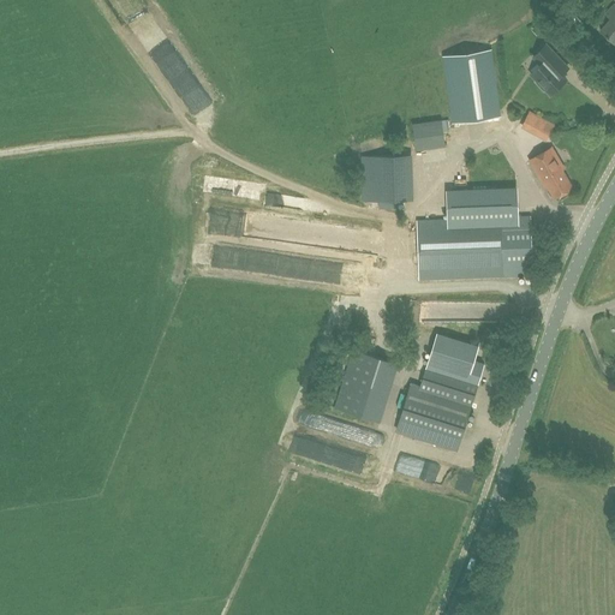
[(614,4),(614,5),(605,15),(610,19),(601,31),(614,42),(614,40),(614,4)]
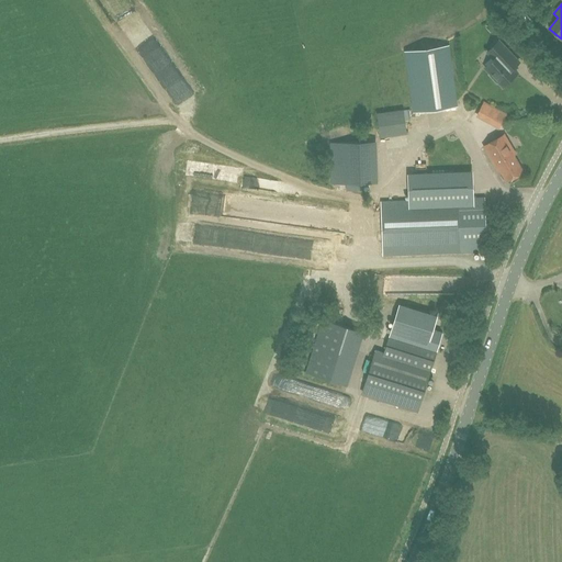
[(512,55),(498,41),(490,49),(496,57),(485,68),(492,75),(491,76),(497,82),(497,81),(503,87),(517,72),(514,69),(520,64),(512,55)]
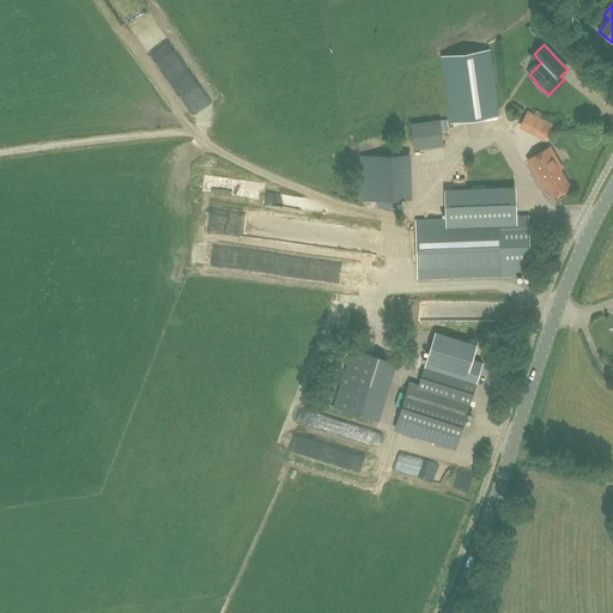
[(498,115),(489,50),(443,56),(451,121),(498,115)]
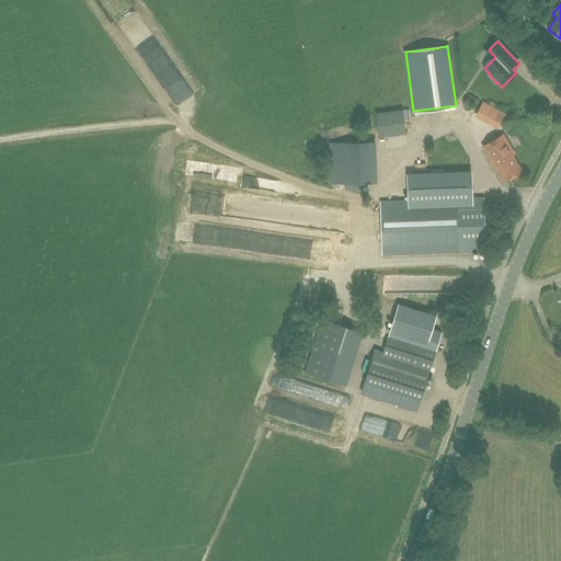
[(379,137),(407,134),(403,110),(376,113),(379,137)]
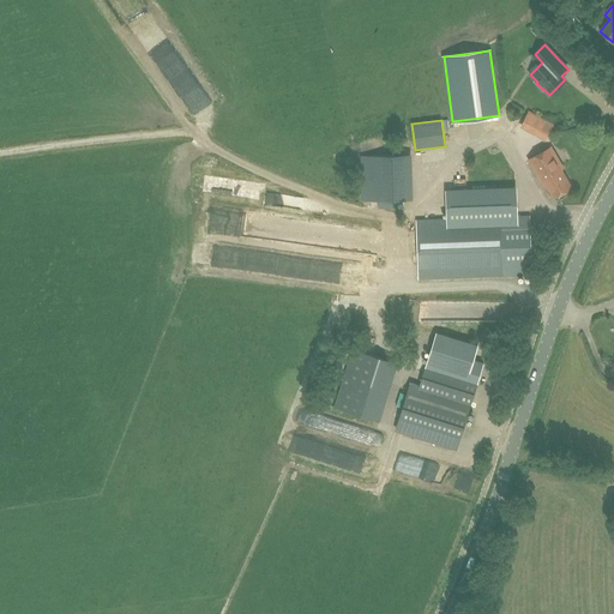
[(547,120),(537,136),(546,140),(554,124),(547,120)]
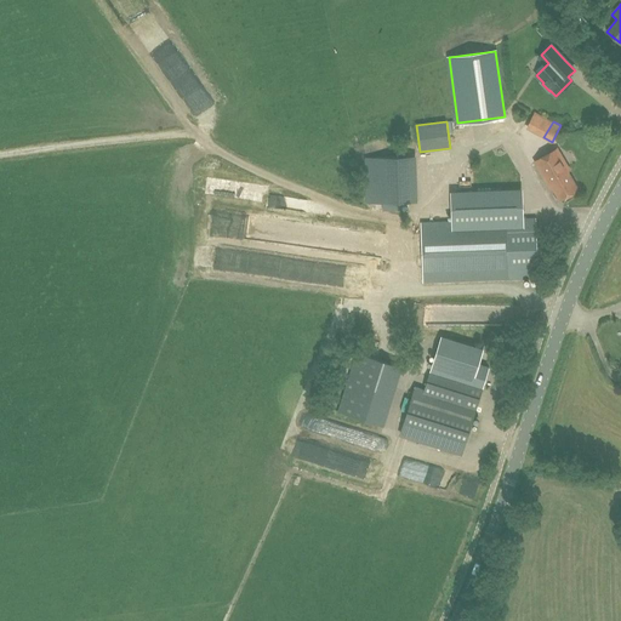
[(560,200),(577,189),(567,171),(569,169),(557,149),(535,163),(550,187),(552,186),(560,200)]
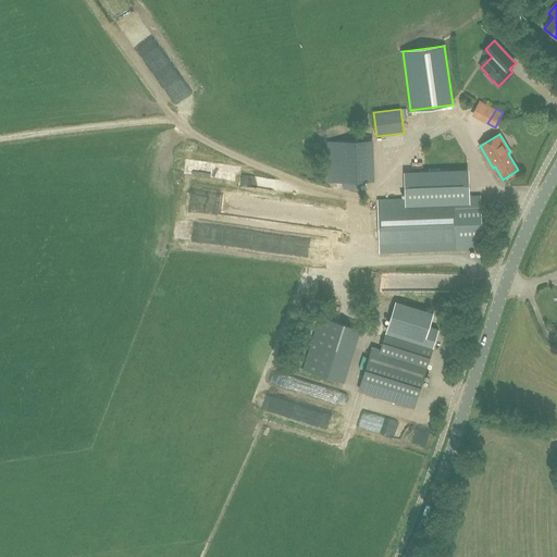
[(334,141),(326,141),(326,175),(334,175),(335,182),(374,182),(373,140),(334,141)]
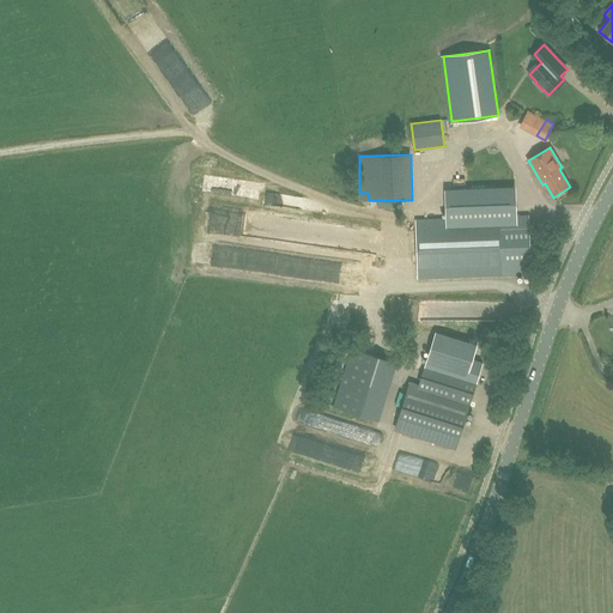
[(447,190),(448,219),(416,220),(418,278),(530,274),(528,216),(516,216),(515,188),(447,190)]
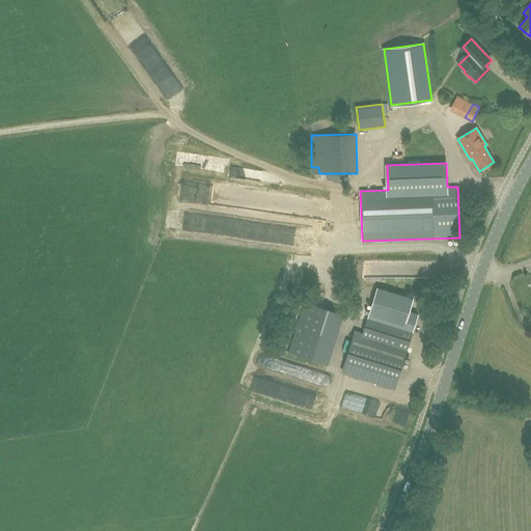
[(172,230),(182,232),(185,214),(175,212),(172,230)]
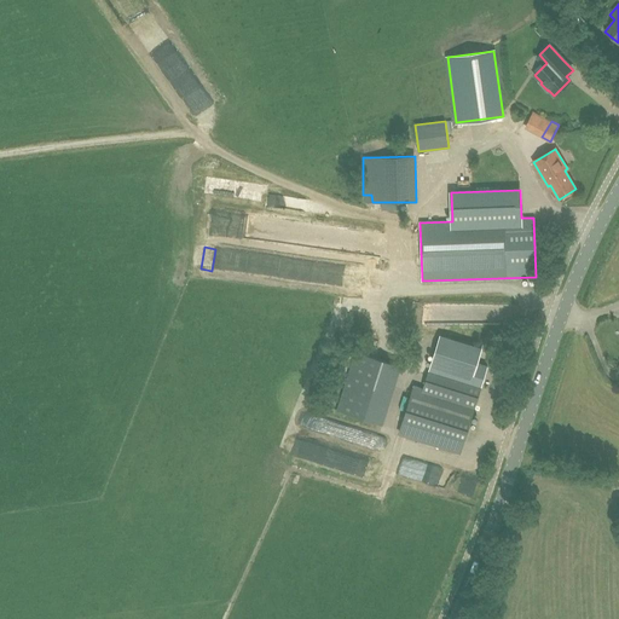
[(461,451),(463,443),(487,366),(476,363),(481,350),(440,336),(432,363),(423,388),(414,386),(399,432),(461,451)]
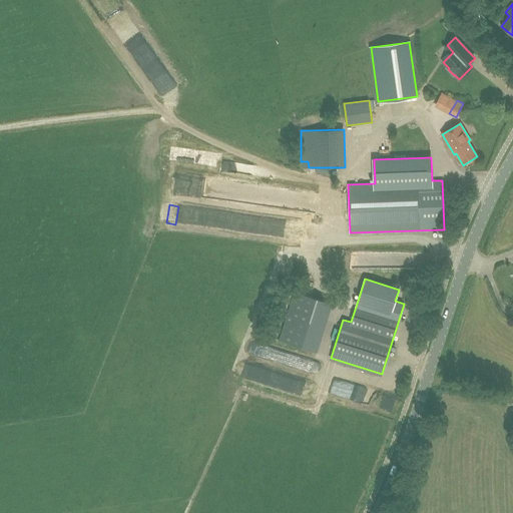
[(311,350),(327,302),(295,292),(280,340),(311,350)]
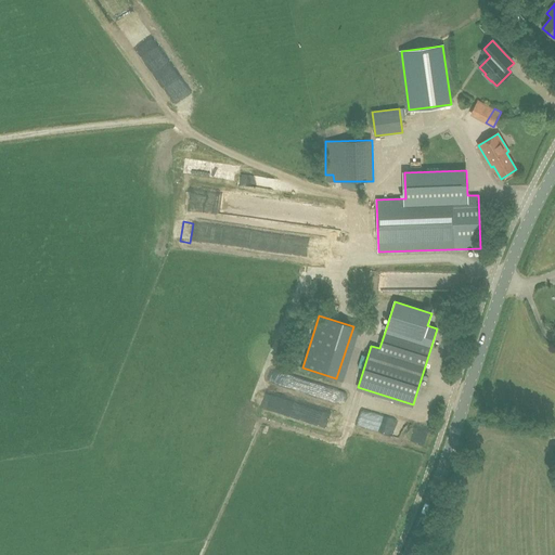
[(301,394),(306,378),(289,374),(285,389),(301,394)]
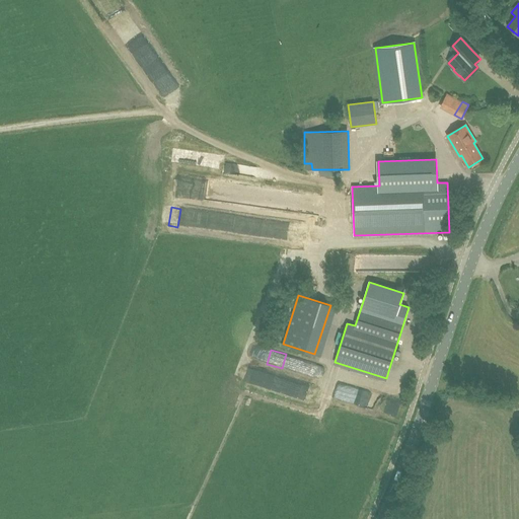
[(356,406),(399,417),(403,401),(360,391),(356,406)]
